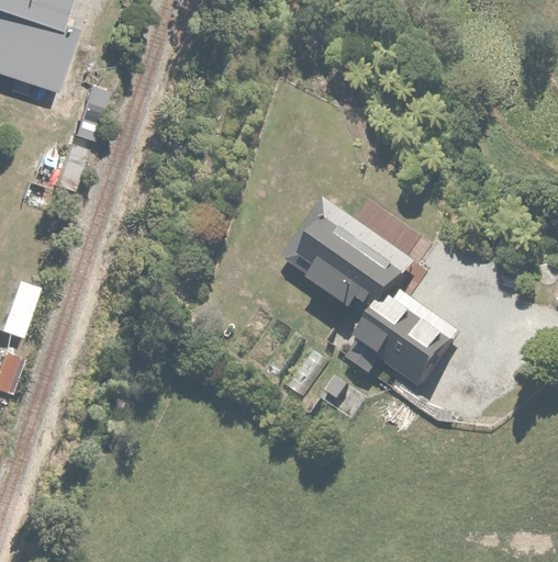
[(88,0),(33,0),(29,20),(79,33),(88,0)]
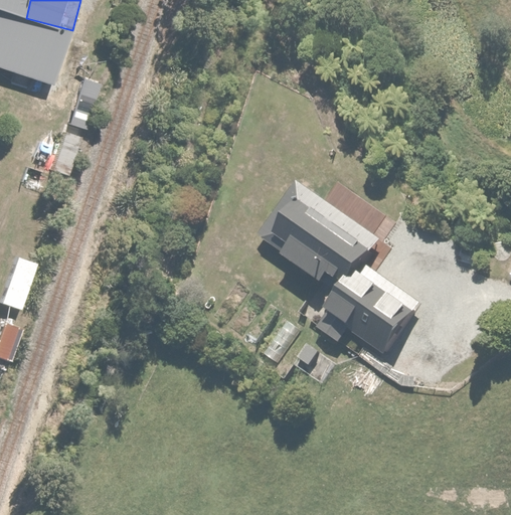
[(382,239),(297,182),(295,181),(256,239),(334,292),(313,324),(375,366),(418,301),(365,265),(382,239)]
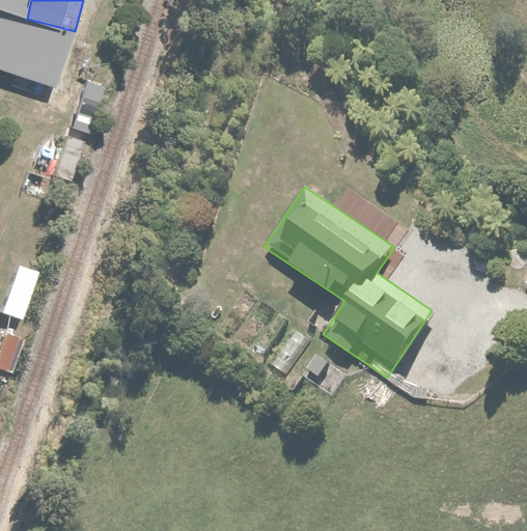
[(40,268),(12,258),(0,295),(0,312),(23,320),(40,268)]
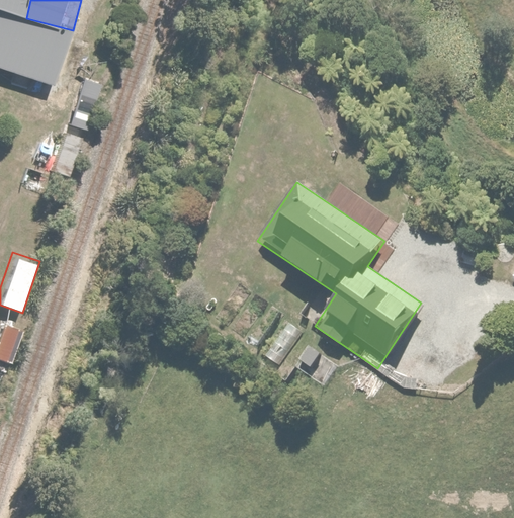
[(22,330),(0,322),(0,362),(10,365),(22,330)]
